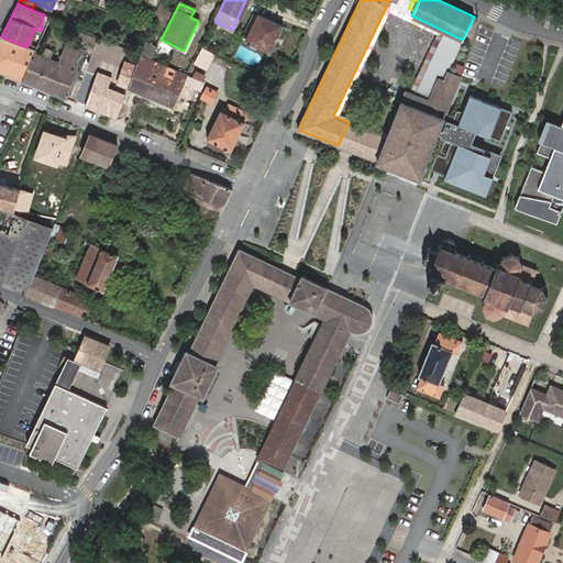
[(245,41),(268,53),(282,25),(258,13),(245,41)]
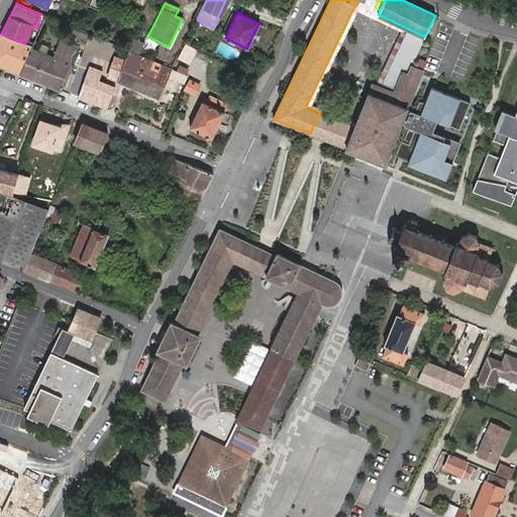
[(132,33),(134,23),(122,21),(121,31),(132,33)]
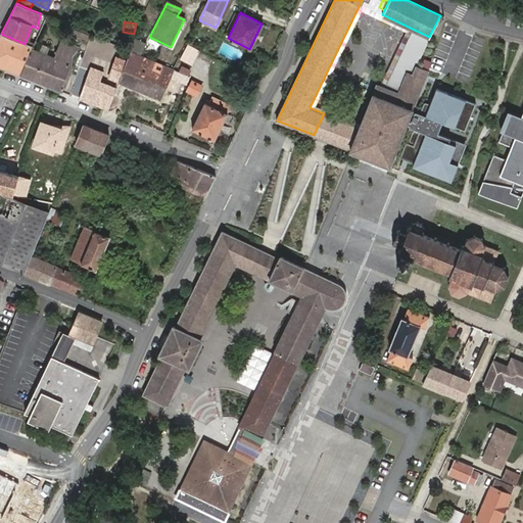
[(0,66),(19,75),(32,48),(33,47),(25,44),(1,34),(0,36),(0,66)]
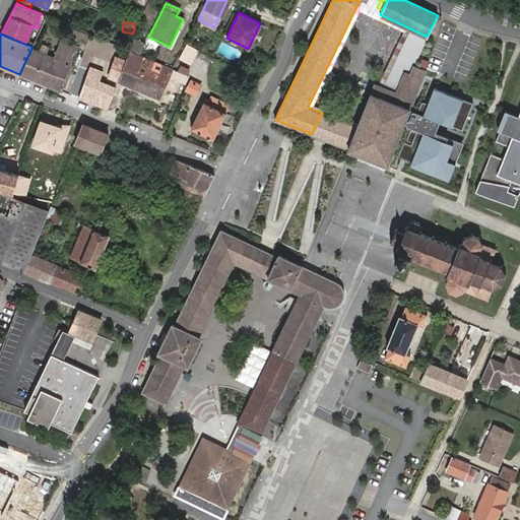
[(141,43),(131,38),(127,47),(137,52),(141,43)]
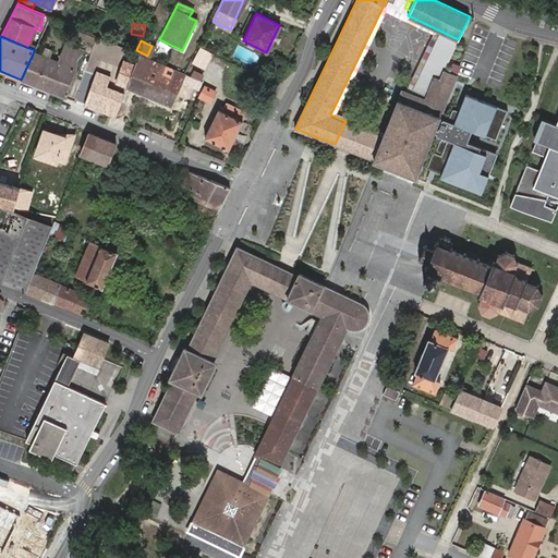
[(84,50),(73,46),(65,43),(58,60),(34,51),(21,80),(65,97),(76,70),(79,60),(83,55),(84,52),(84,50)]
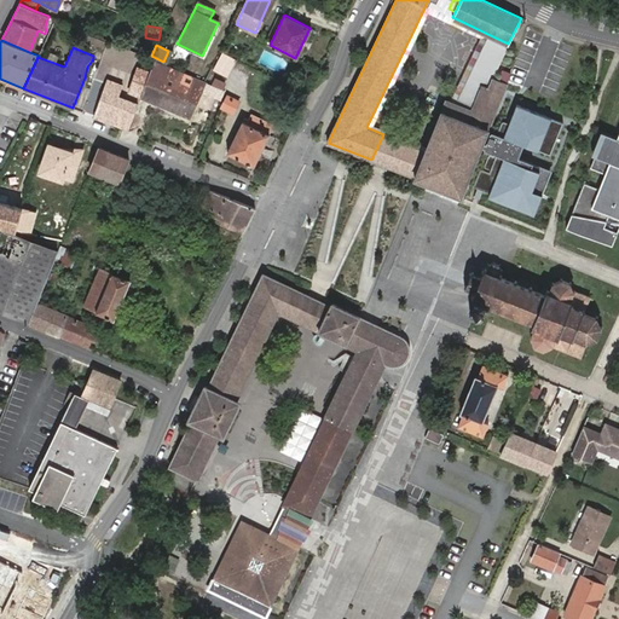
[(221,55),(214,69),(229,77),(236,61),(221,55)]
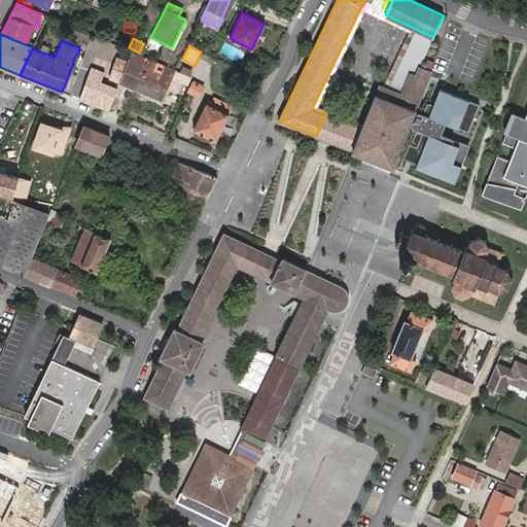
[(173,77),(188,83),(190,77),(174,70),(131,51),(128,61),(120,82),(120,83),(163,101),(173,77)]
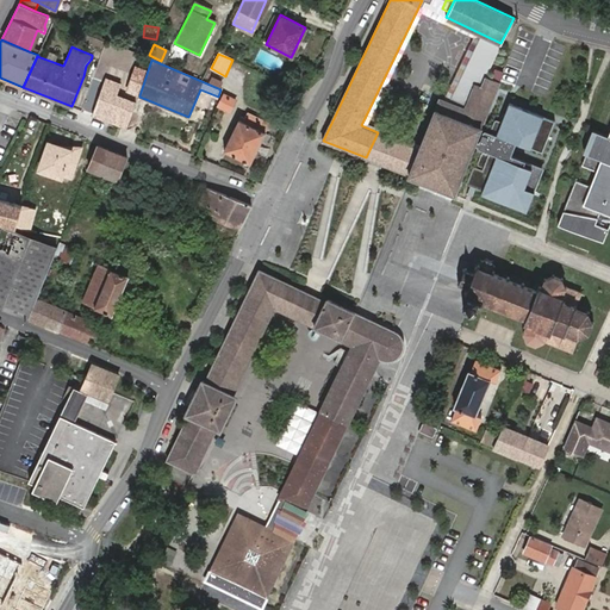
[(128,91),(139,95),(148,70),(136,66),(128,91)]
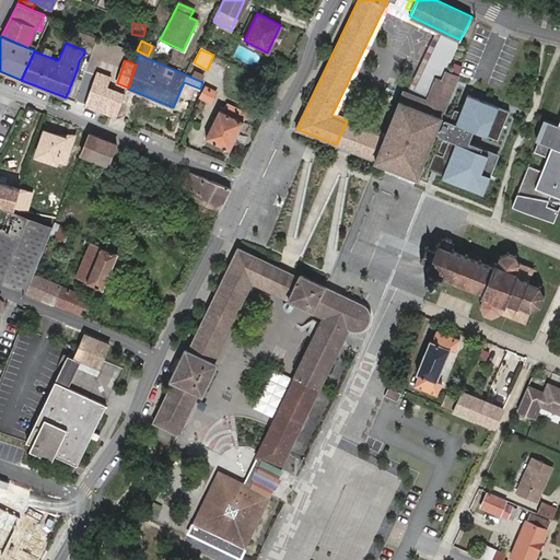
[(435,79),(427,102),(403,92),(385,138),(376,163),(375,166),(418,183),(420,178),(436,136),(440,137),(439,139),(448,143),(448,144),(442,142),(438,153),(444,155),(443,158),(435,155),(429,171),(432,172),(429,178),(431,179),(434,181),(436,173),(444,176),(442,181),(483,196),(499,158),(469,146),(474,132),(499,142),(510,113),(467,96),(461,114),(455,112),(450,125),(444,123),(441,133),(438,132),(458,77),(445,72),(442,81),(435,79)]
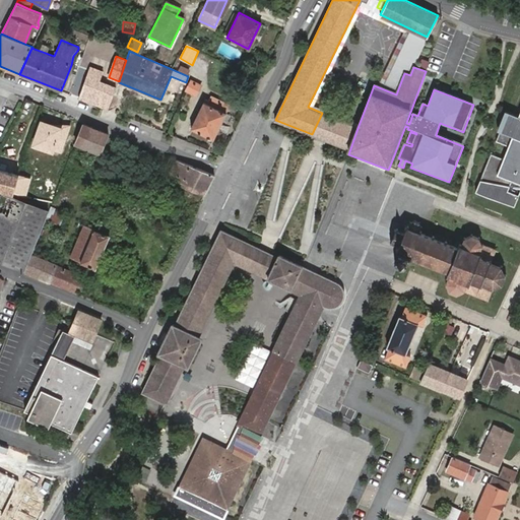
[(90,68),(78,101),(109,113),(117,88),(99,82),(103,73),(90,68)]
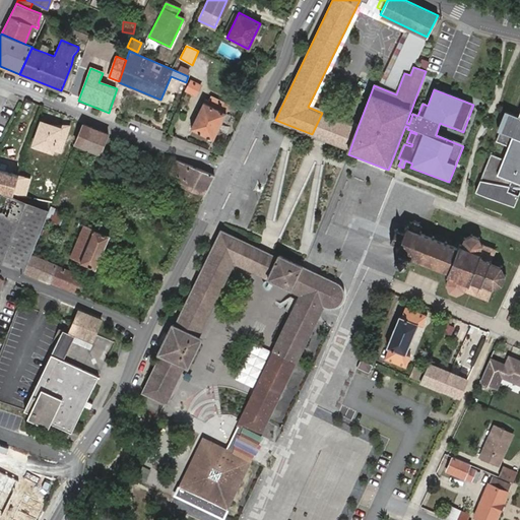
[(190,79),(185,89),(195,94),(201,84),(190,79)]
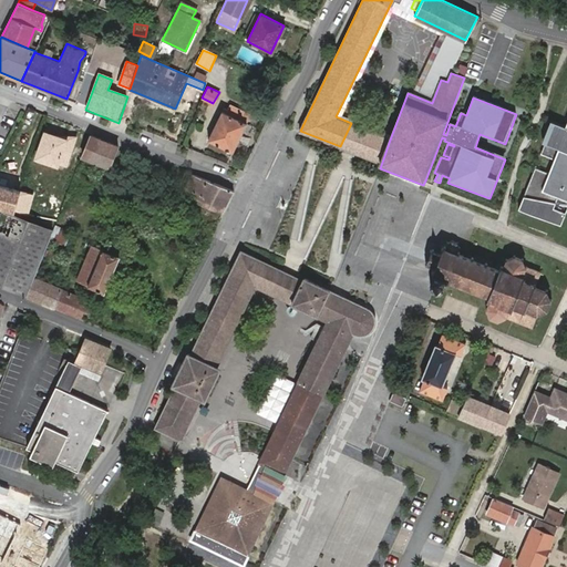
[(225,111),(223,110),(208,140),(233,152),(247,123),(246,122),(249,113),(230,104),(225,111)]
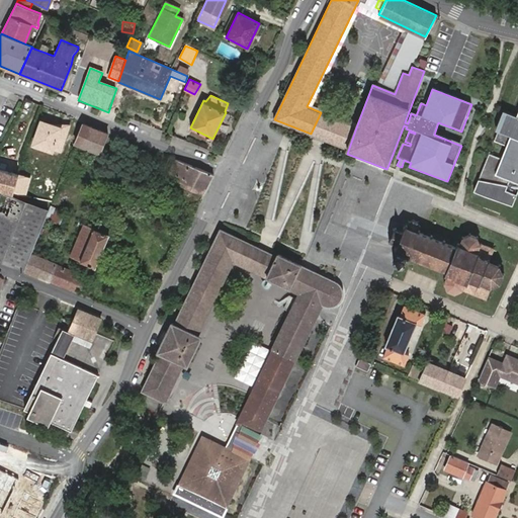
[(517,113),(517,114),(507,110),(500,128),(497,127),(493,138),(505,143),(500,155),(488,150),(471,188),(510,203),(517,185),(507,180),(508,177),(517,181),(517,113)]
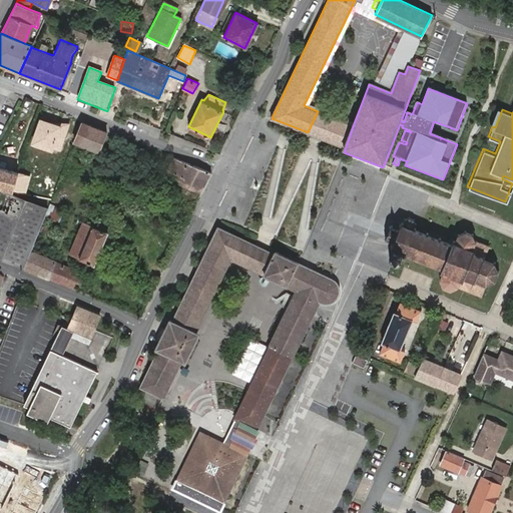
[(318,111),(308,132),(315,135),(318,136),(345,149),(353,126),(318,111)]
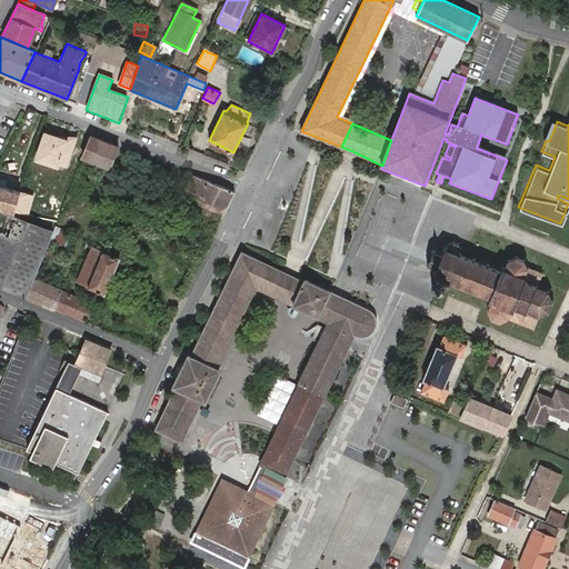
[(65,136),(63,139),(46,135),(38,157),(56,163),(57,162),(65,165),(73,139),(65,136)]
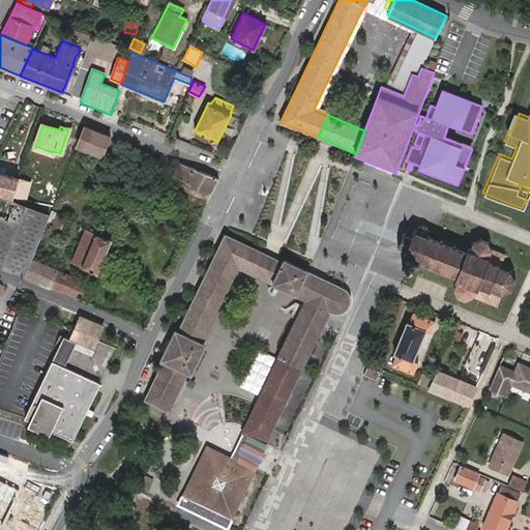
[(86,127),(78,146),(93,152),(91,158),(99,162),(109,137),(86,127)]
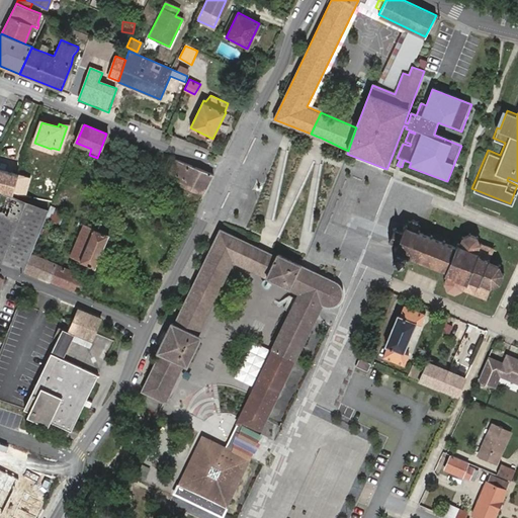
[(51,149),(34,143),(32,148),(49,154),(51,149)]
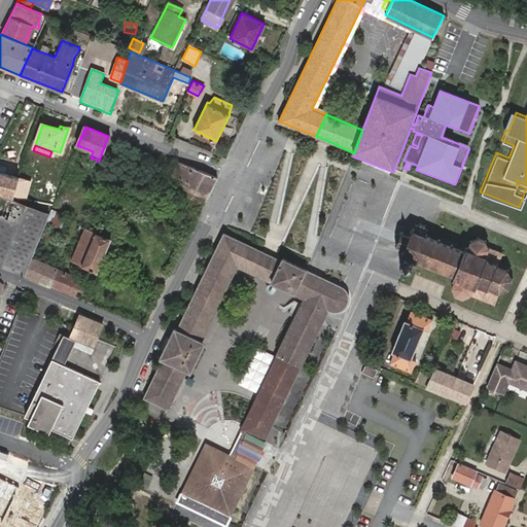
[(216,176),(179,161),(169,181),(206,197),(216,176)]
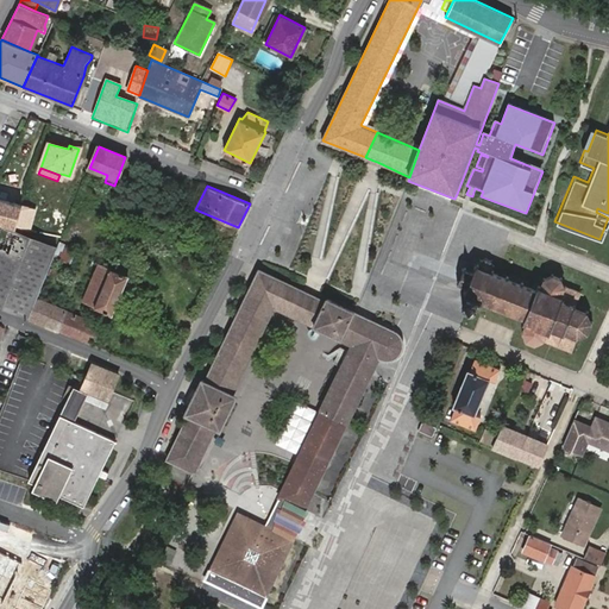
[(0,221),(14,226),(20,203),(0,198),(0,221)]
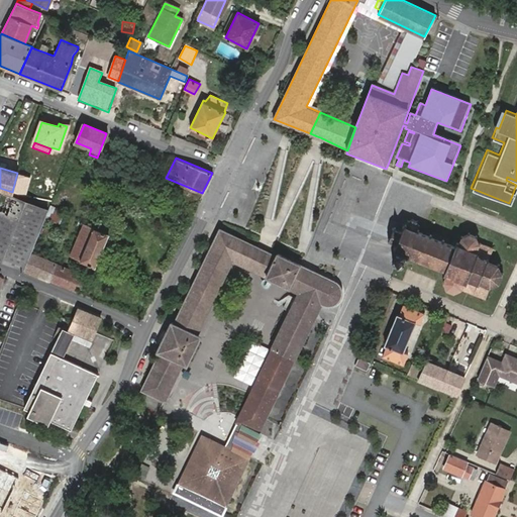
[(17,173),(12,192),(24,194),(29,176),(17,173)]
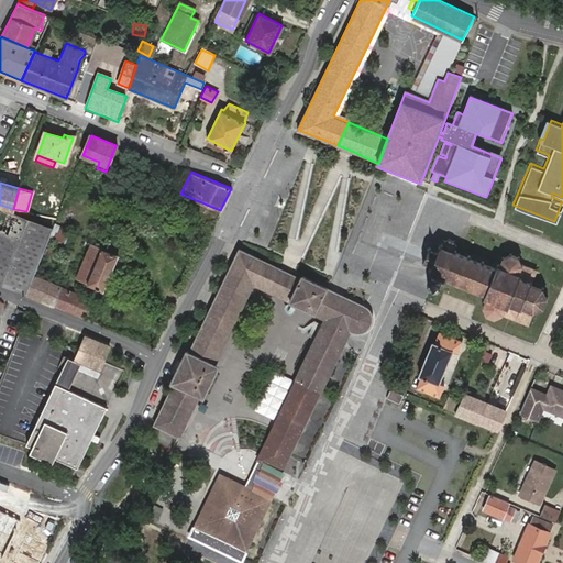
[(0,217),(0,283),(25,294),(33,275),(48,235),(51,229),(3,211),(0,217)]
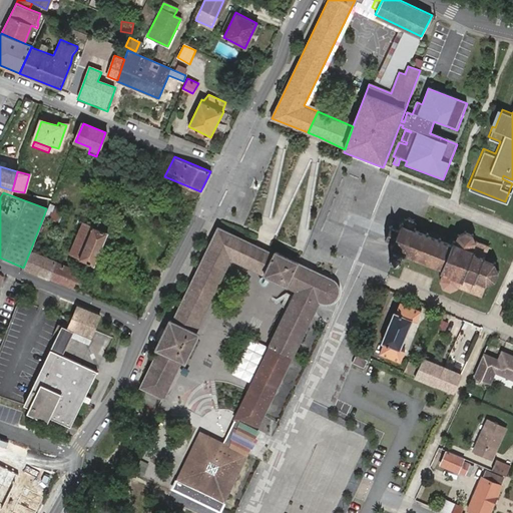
[(442,267),(441,270),(444,271),(441,278),(444,285),(451,288),(458,285),(481,295),(487,283),(493,280),(496,275),(498,271),(494,263),(484,259),(489,245),(476,240),(472,233),(466,231),(459,234),(456,240),(453,239),(452,243),(419,230),(414,228),(416,223),(414,218),(411,217),(406,219),(404,224),(401,223),(399,229),(390,226),(386,237),(394,240),(392,246),(392,247),(389,258),(395,260),(401,262),(405,251),(442,267)]
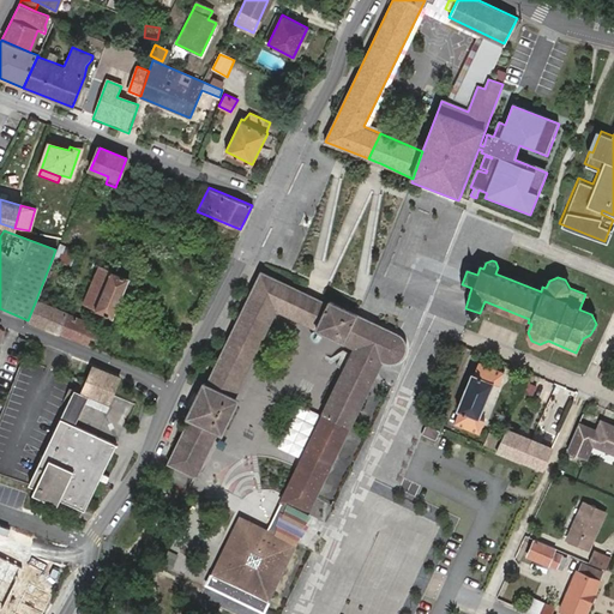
[(130,276),(98,264),(83,302),(112,315),(130,276)]
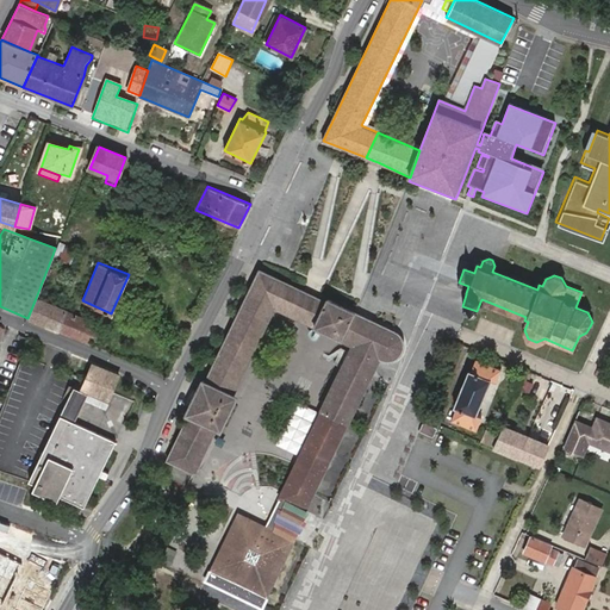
[(187,415),(166,459),(193,472),(215,429),(217,423),(223,425),(235,402),(229,399),(232,393),(275,306),(286,281),(285,281),(260,269),(205,380),(201,379),(185,414),(187,415)]
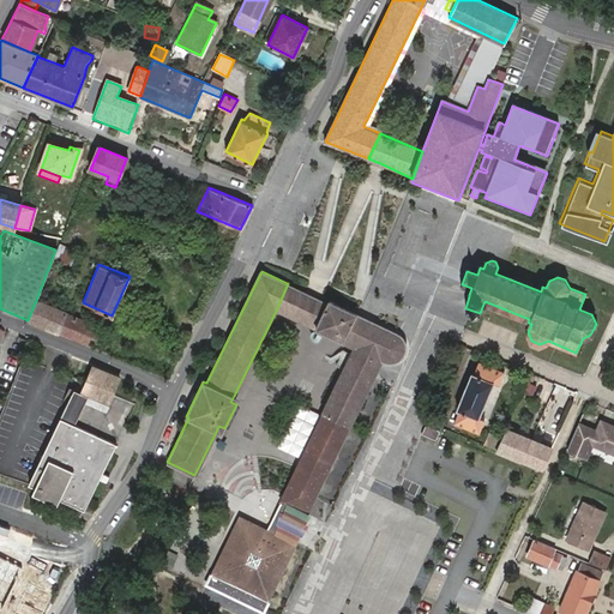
[(314,295),(288,283),(277,308),(315,327),(327,301),(319,298),(314,295)]
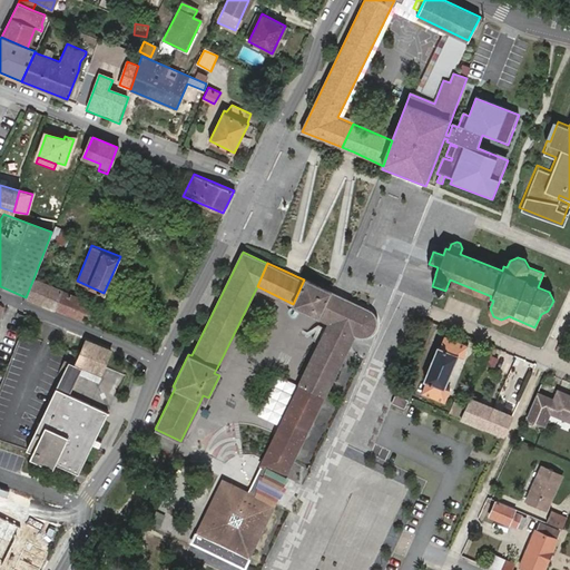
[(26,297),(86,322),(94,303),(33,278),(26,297)]
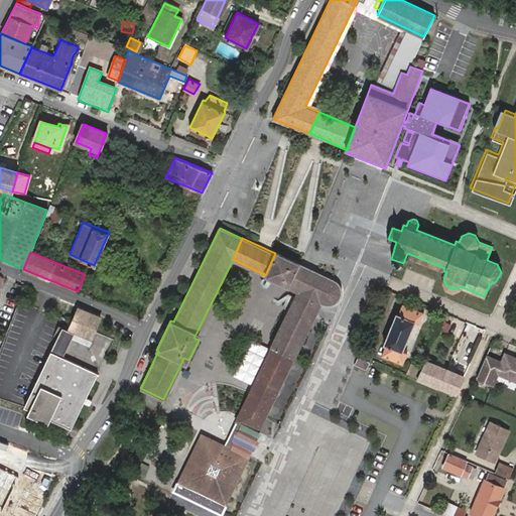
[(298,291),(244,405),(225,444),(223,448),(204,439),(194,460),(189,458),(173,492),(204,505),(222,514),(250,457),(230,447),(237,432),(242,423),(258,430),(315,318),(321,305),(327,306),(332,306),(336,304),(339,300),(341,297),(342,292),(341,287),(338,283),(299,265),(275,253),(265,275),(298,291)]
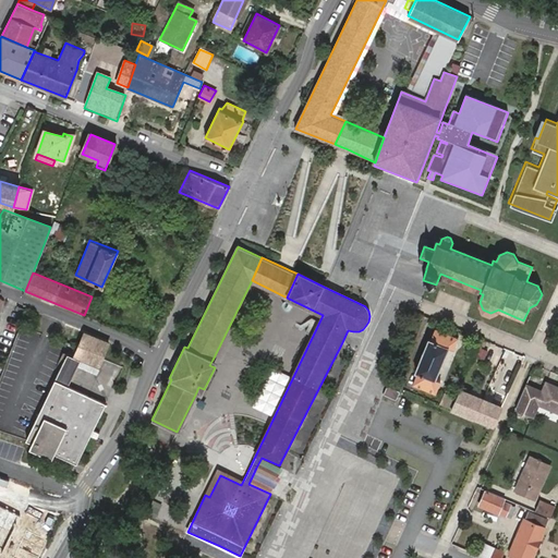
[(439,380),(436,378),(448,348),(452,350),(458,337),(436,327),(431,337),(428,337),(414,372),(417,373),(412,384),(435,392),(439,380)]
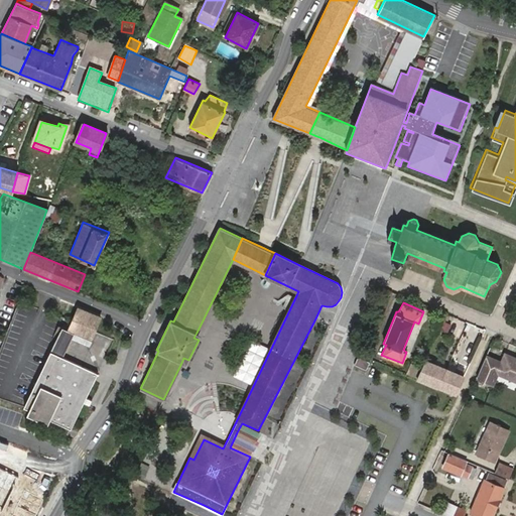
[(95,331),(100,317),(78,308),(73,320),(69,331),(74,333),(91,339),(95,331)]
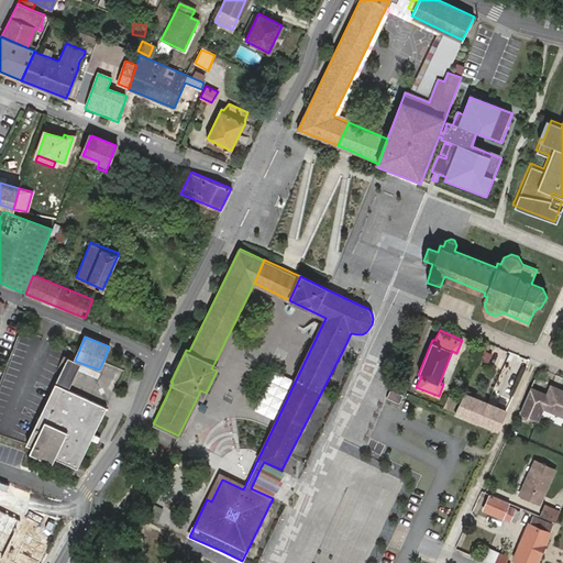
[(488,362),(493,353),(484,350),(479,359),(488,362)]
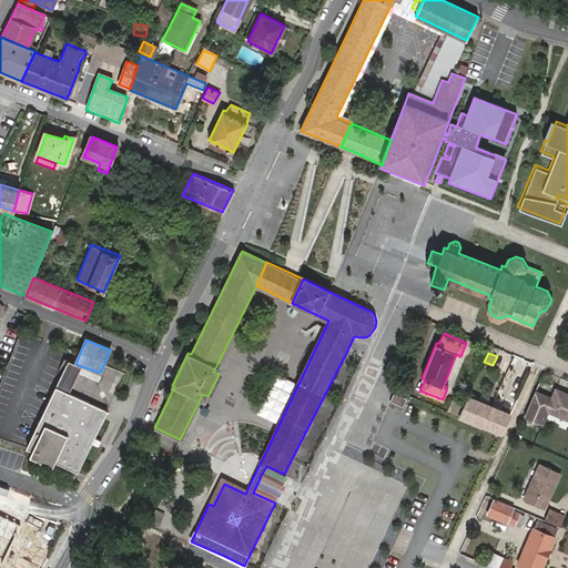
[(81,366),(75,364),(69,361),(56,386),(69,393),(81,366)]
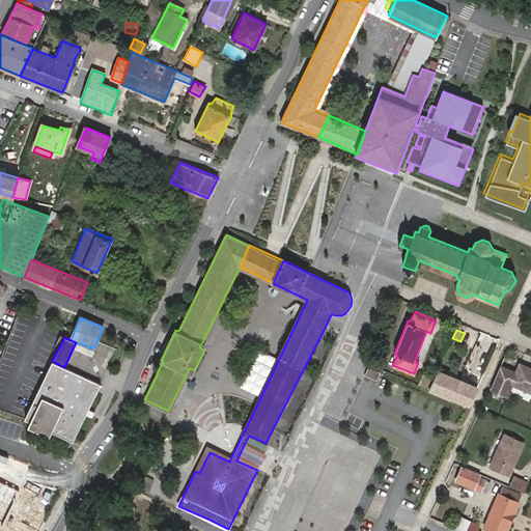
[(76,343),(74,348),(91,354),(93,350),(76,343)]
